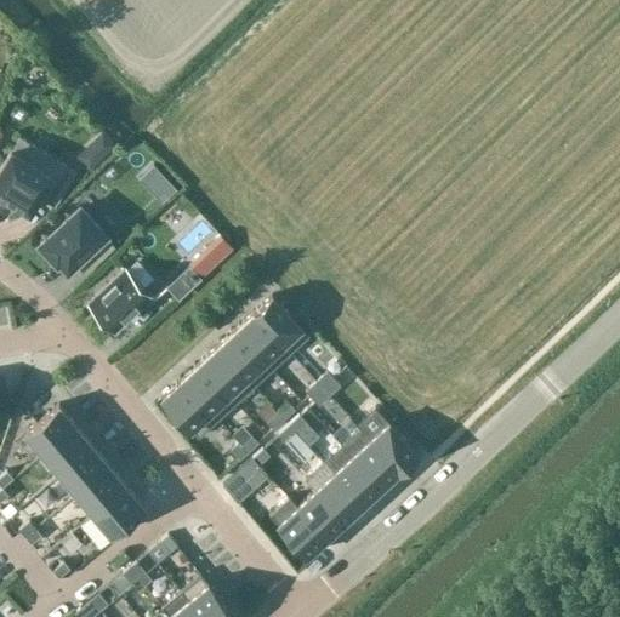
[(115,149),(103,136),(92,147),(106,159),(115,149)]
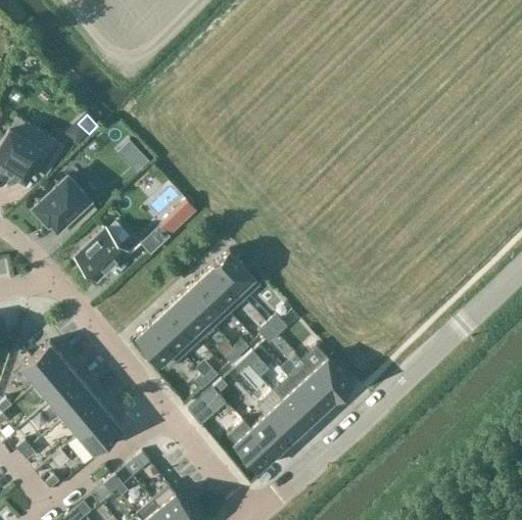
[(50,138),(44,149),(10,128),(0,144),(0,164),(26,181),(35,167),(47,175),(63,146),(50,138)]
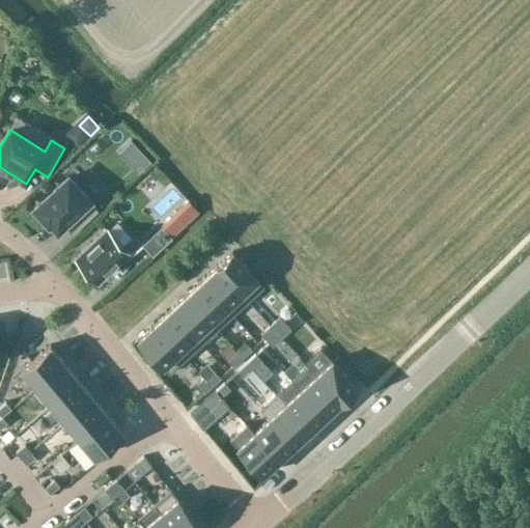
[(152,164),(146,157),(133,169),(140,175),(152,164)]
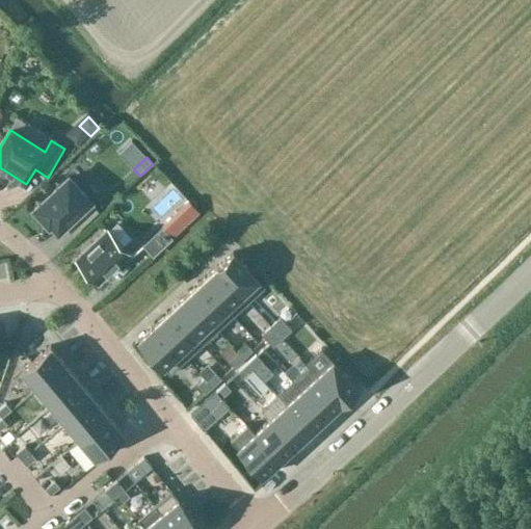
[(64,227),(73,237),(100,212),(90,202),(91,201),(71,178),(35,211),(50,226),(51,225),(59,232),(64,227)]
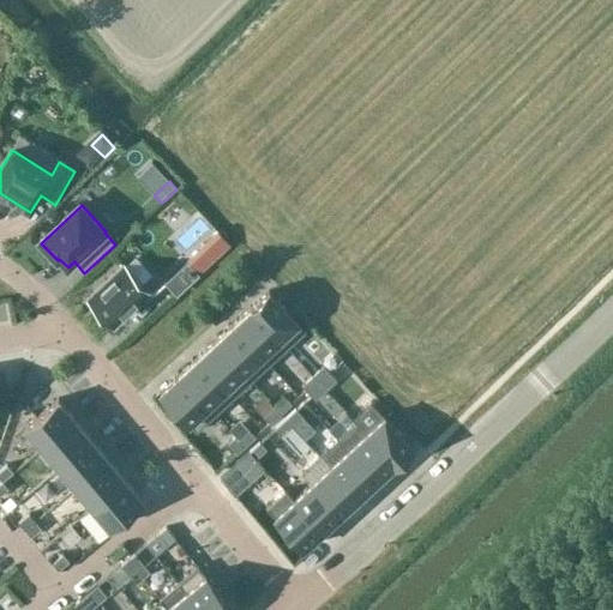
[(188,266),(167,285),(178,297),(199,277),(188,266)]
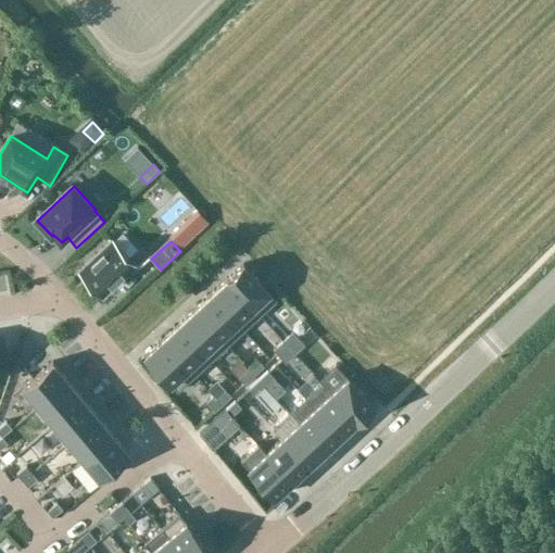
[(79,273),(104,299),(137,268),(113,242),(79,273)]
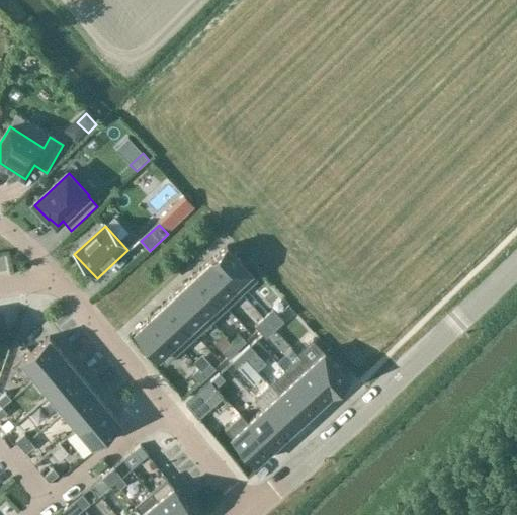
[(228,248),(211,263),(243,296),(259,282),(228,248)]
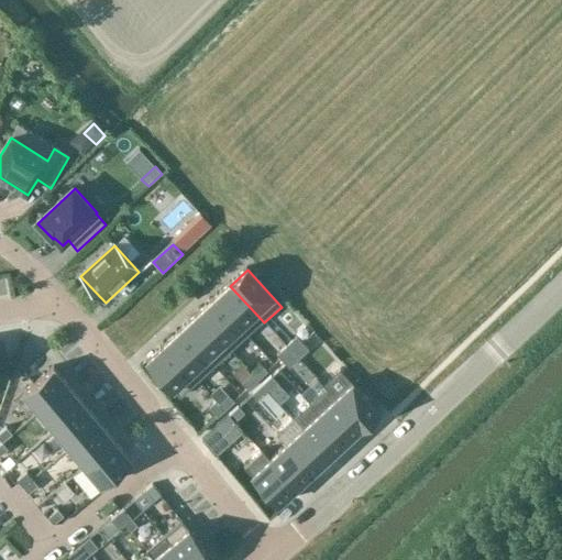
[(230,286),(213,302),(248,338),(264,322),(230,286)]
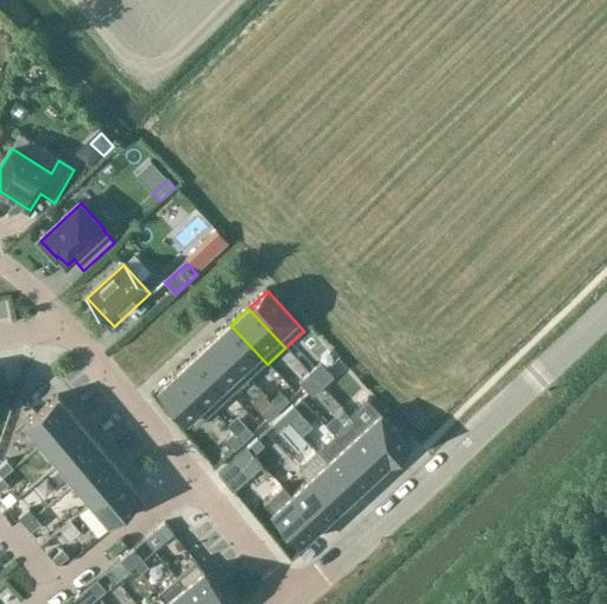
[(267,364),(231,325),(213,342),(250,381),(267,364)]
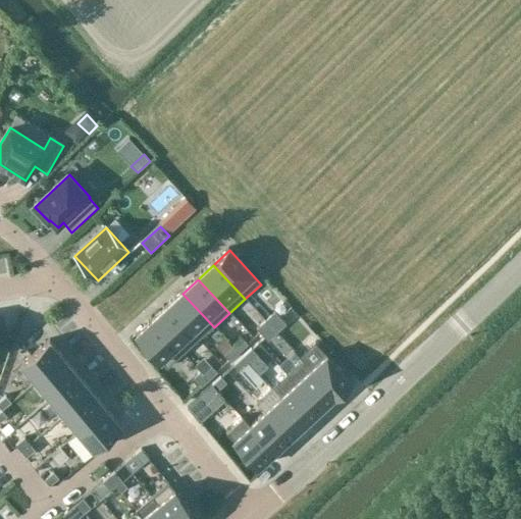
[(167,307),(199,342),(206,335),(208,332),(214,327),(183,294),(167,307)]
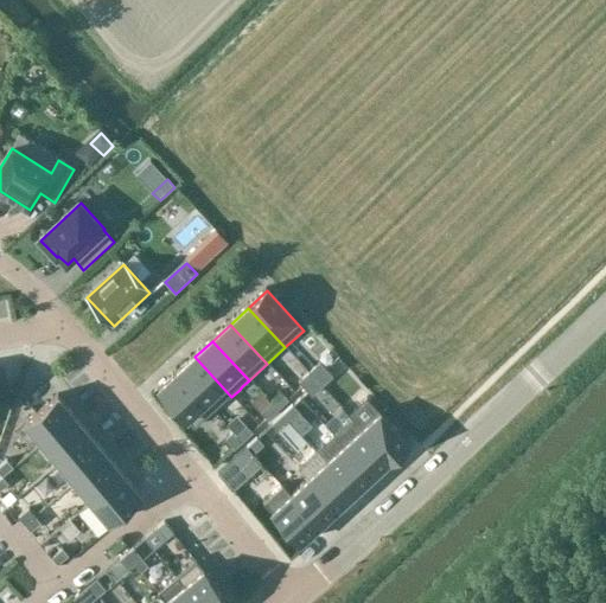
[(177,373),(214,414),(231,397),(195,357),(177,373)]
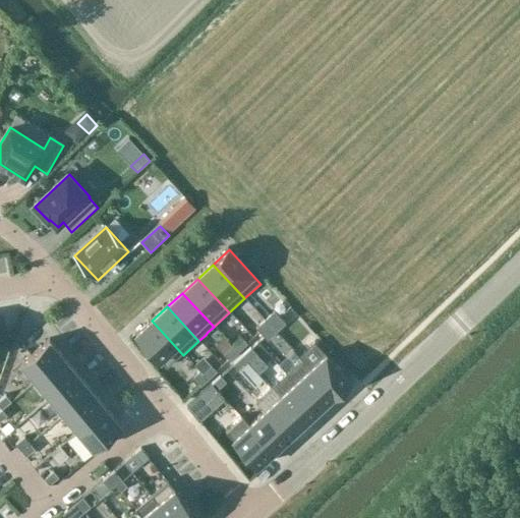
[(266,321),(271,327),(280,319),(274,312),(266,321)]
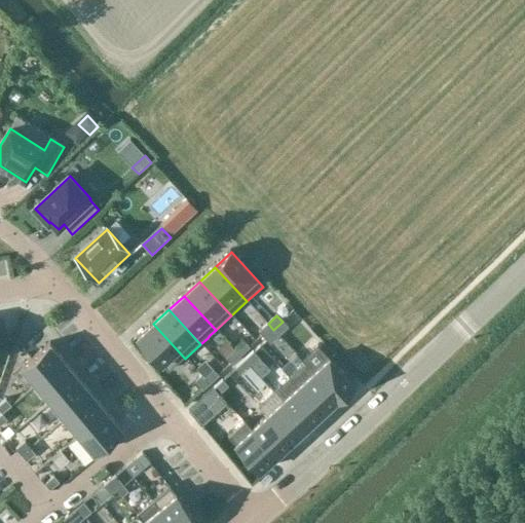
[(283,322),(273,330),(279,336),(289,329),(283,322)]
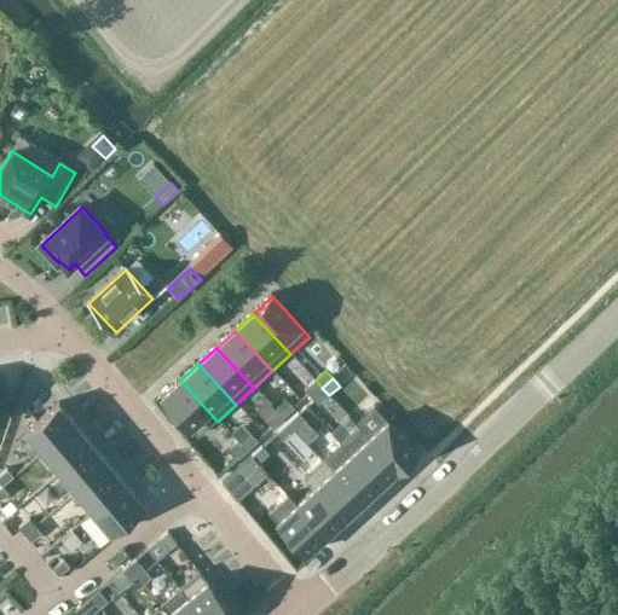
[(180,381),(162,399),(200,439),(218,422),(180,381)]
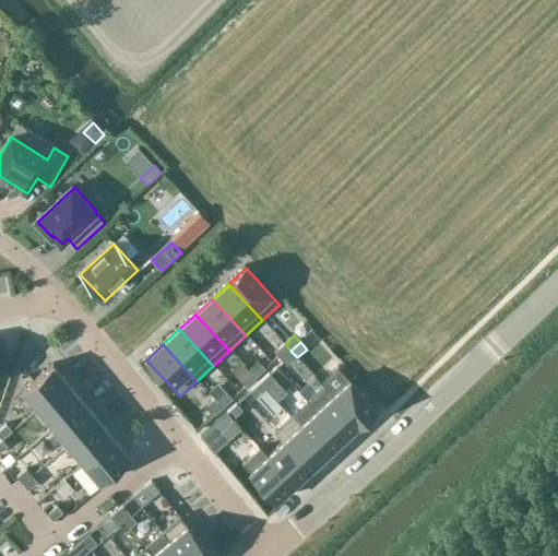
[(282,359),(291,351),(285,344),(275,353),(280,358),(282,359)]
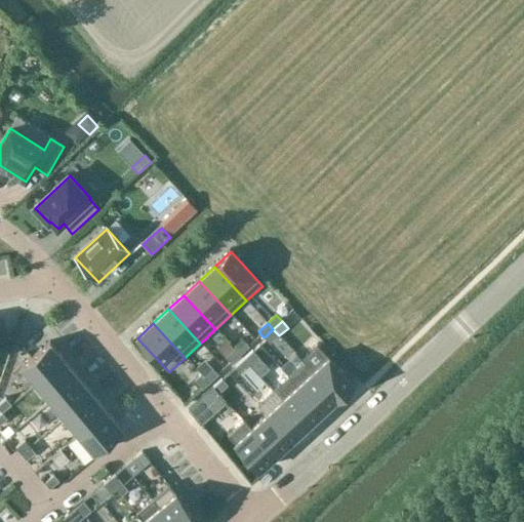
[(279,335),(273,329),(265,337),(270,344),(279,335)]
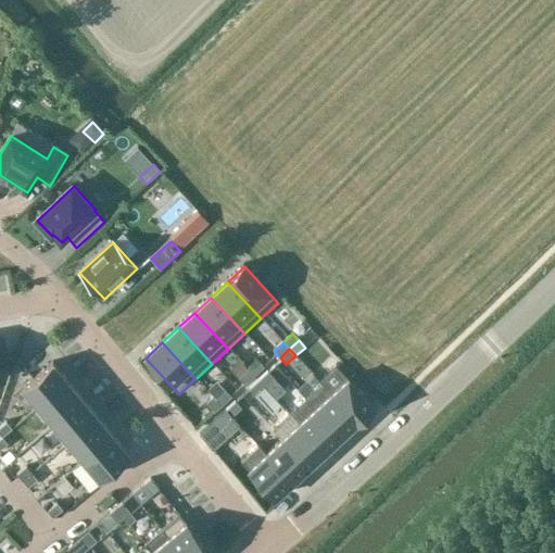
[(259,362),(249,371),(255,377),(264,369),(259,362)]
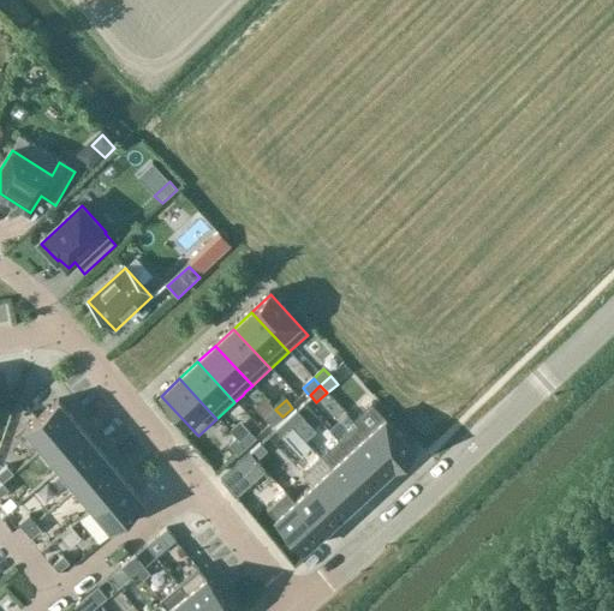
[(77,424),(59,402),(27,430),(43,451),(77,424)]
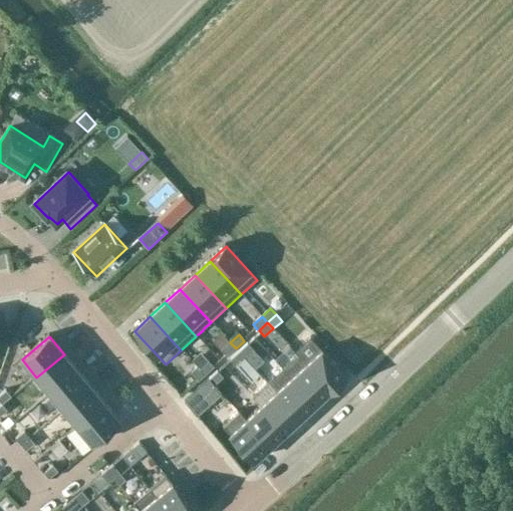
[(236,348),(230,342),(221,350),(227,356),(236,348)]
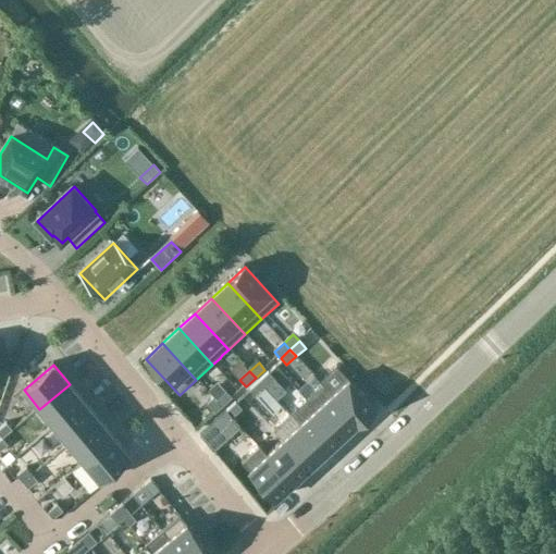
[(259,382),(266,390),(275,381),(269,373),(259,382)]
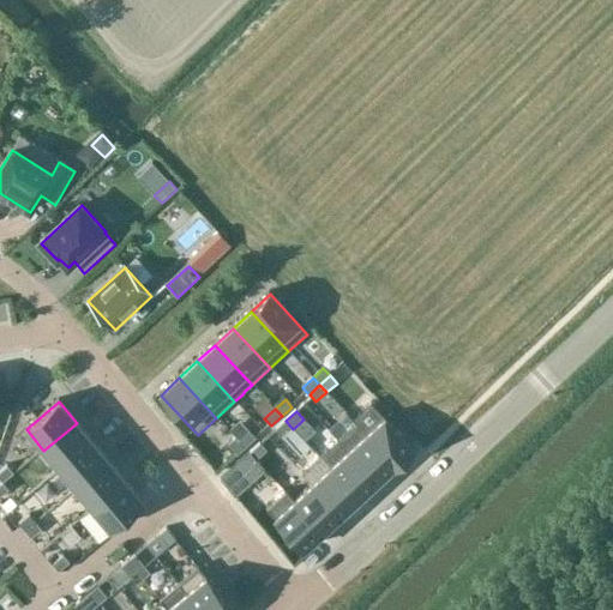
[(385,418),(367,435),(396,466),(406,458),(414,450),(385,418)]
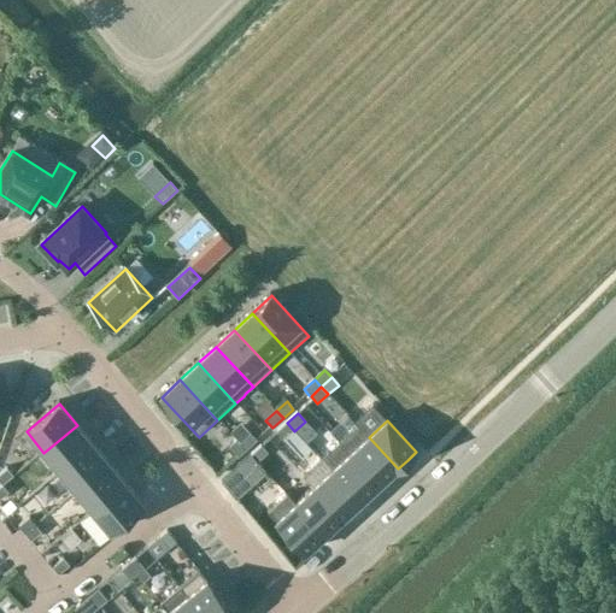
[(283,441),(294,431),(287,423),(277,432),(283,441)]
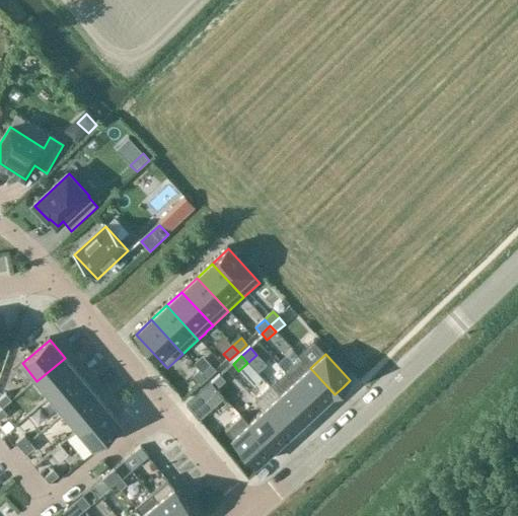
[(79,374),(65,358),(37,381),(51,398),(79,374)]
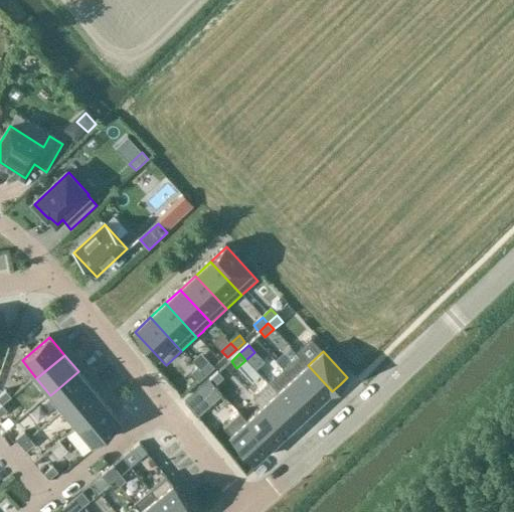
[(245,360),(236,368),(247,380),(257,372),(245,360)]
